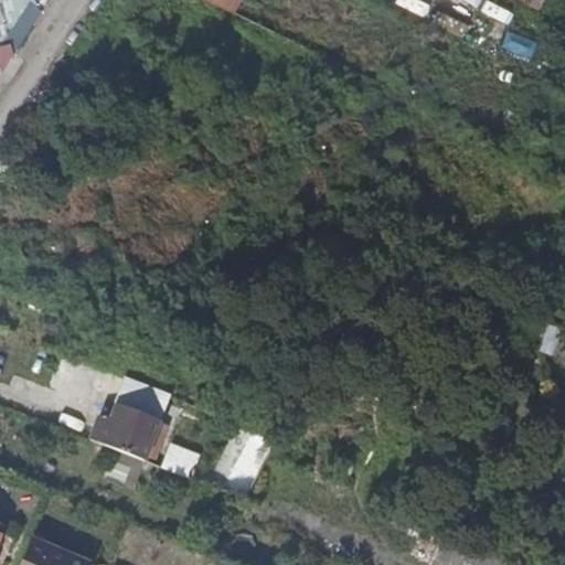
[(0,0),(0,49),(13,57),(51,0),(0,0)]
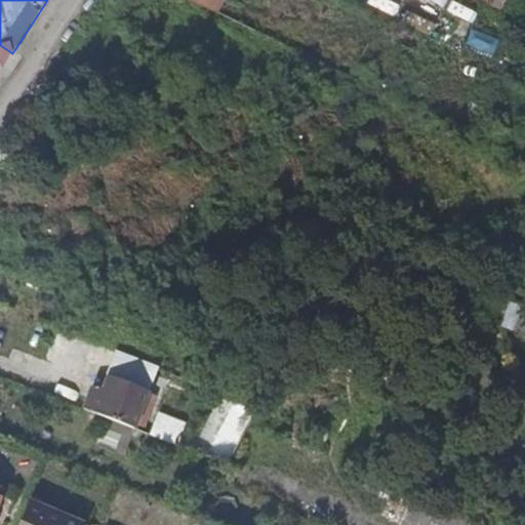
[(226,0),(192,0),(218,13),(226,0)]
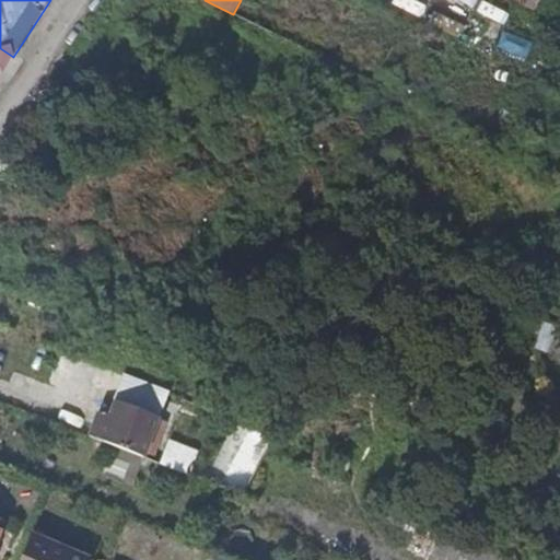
[(197,327),(200,322),(188,316),(185,323),(197,327)]
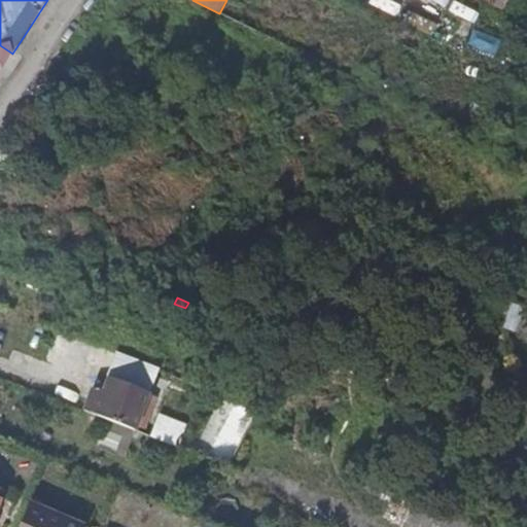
[(465,307),(446,297),(442,308),(461,315),(465,307)]
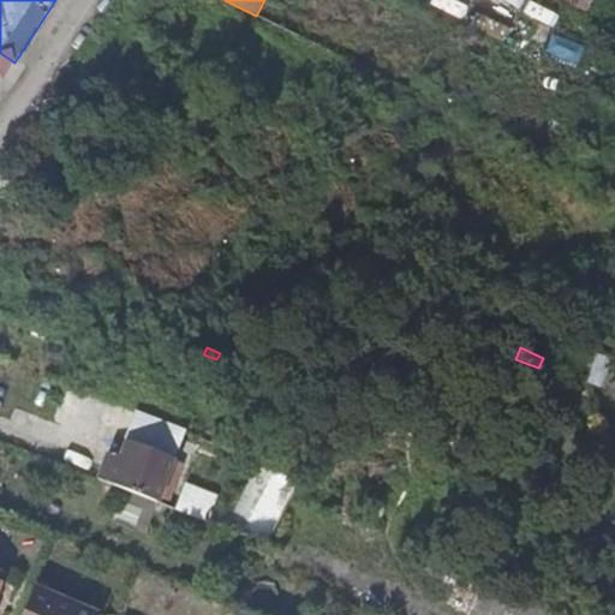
[(583,380),(601,387),(610,358),(593,352),(583,380)]
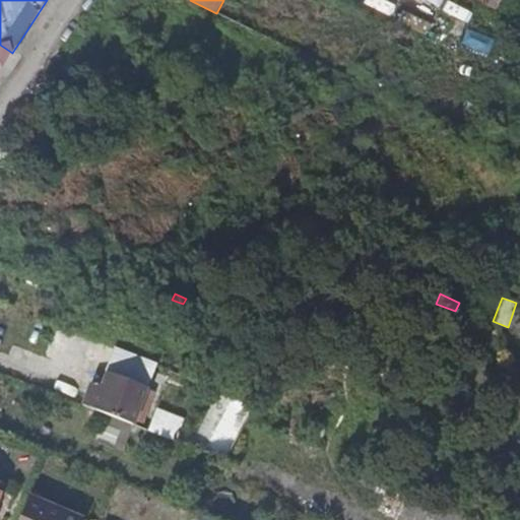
[(134,424),(149,387),(109,371),(94,408),(134,424)]
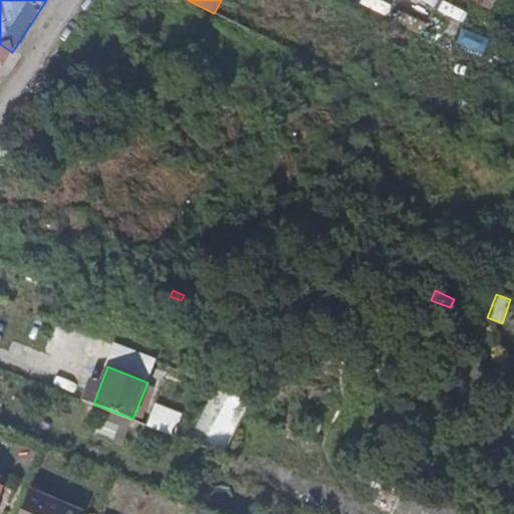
[(222,389),(202,436),(178,427),(175,435),(226,456),(249,400),(222,389)]
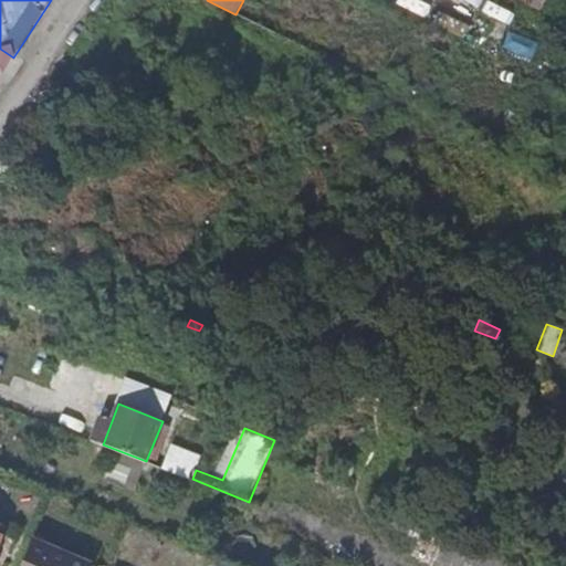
[(87,565),(88,563),(30,538),(19,564),(18,565),(87,565)]
